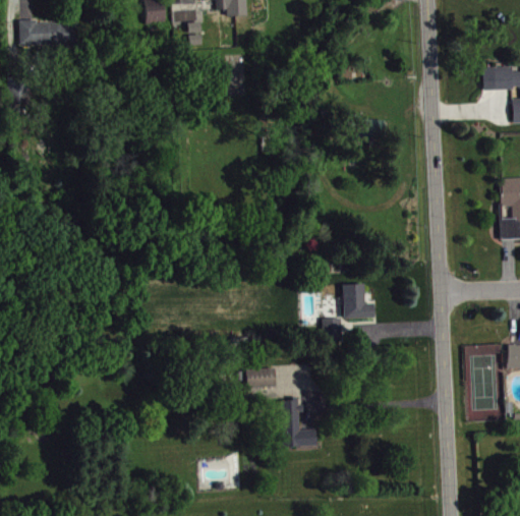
[(146,22),(165,22),(165,0),(146,0),(146,22)]
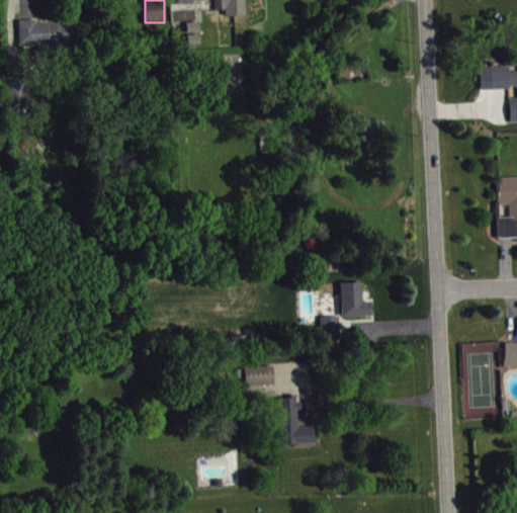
[(20,19),(20,45),(78,45),(78,22),(36,22),(36,19),(20,19)]
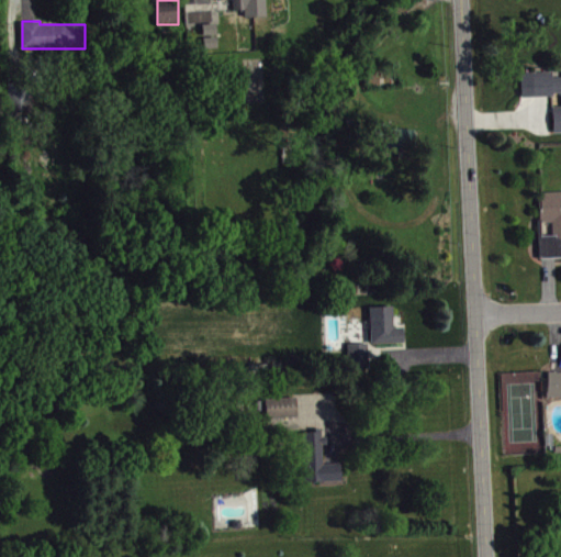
[(554,132),(560,132),(560,77),(553,77),(553,71),(522,73),(522,96),(560,95),(560,106),(554,107),(554,132)]
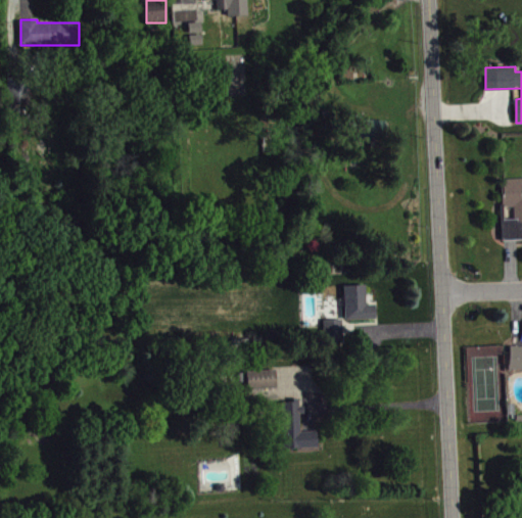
[(384,139),(385,120),(361,119),(360,138),(384,139)]
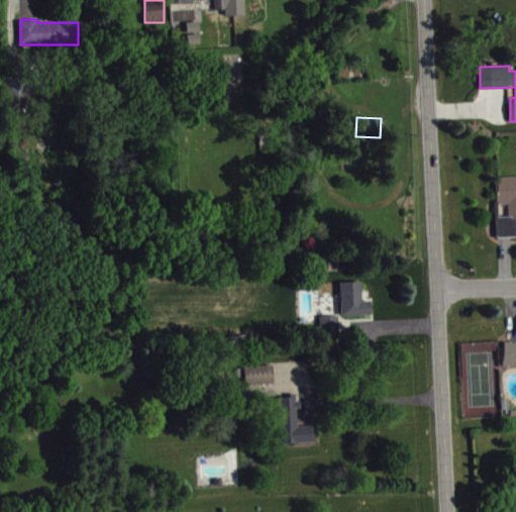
[(497,236),(515,235),(515,176),(497,177),(497,204),(509,204),(509,216),(497,216),(497,236)]
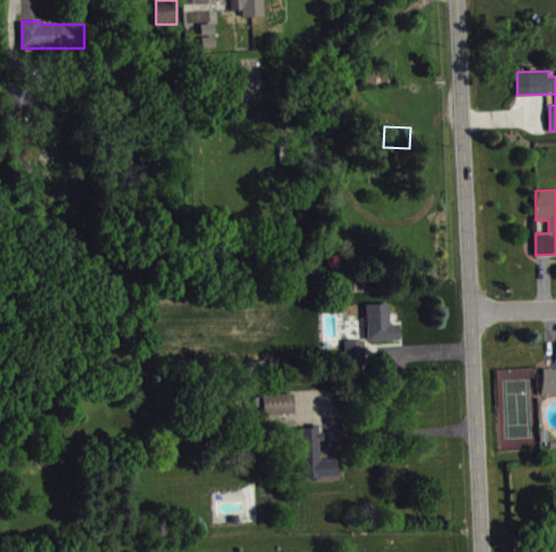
[(361,326),(368,326),(368,341),(402,340),(400,323),(391,323),(390,303),(361,304),(361,326)]
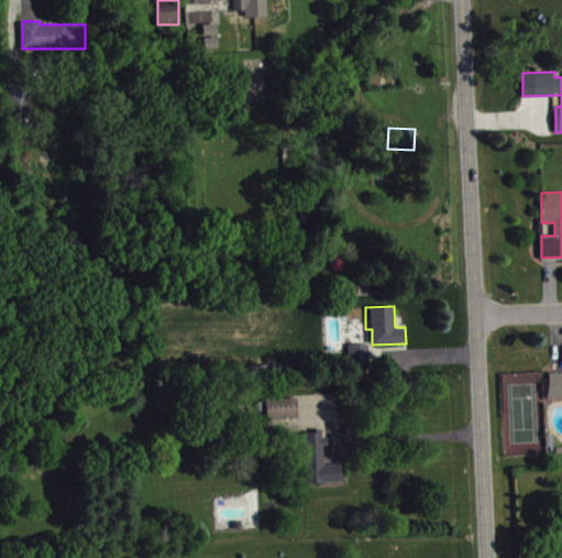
[(370,343),(349,343),(350,368),(371,368),(370,343)]
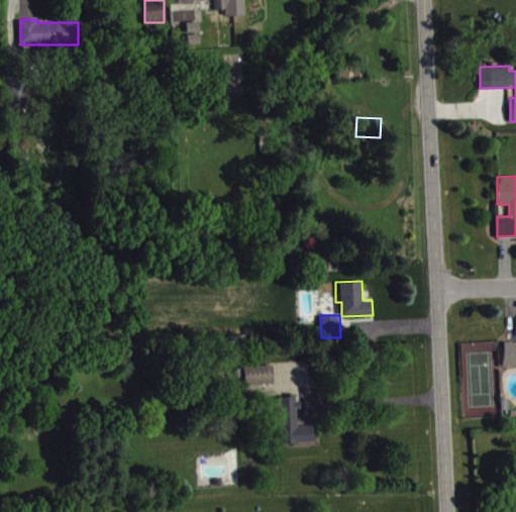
[(503,365),(515,366),(515,341),(505,341),(503,365)]
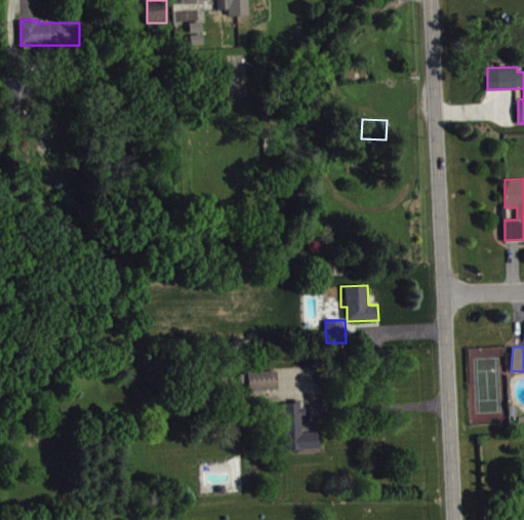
[(249,390),(278,389),(277,370),(248,371),(249,390)]
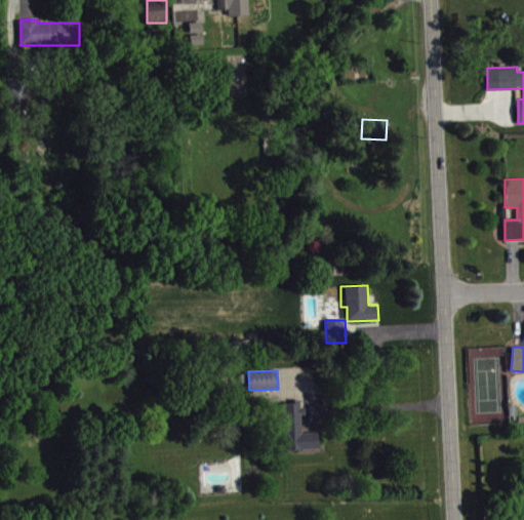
[(319,433),(303,433),(301,414),(307,414),(306,403),(284,404),(285,449),(319,448),(319,433)]
